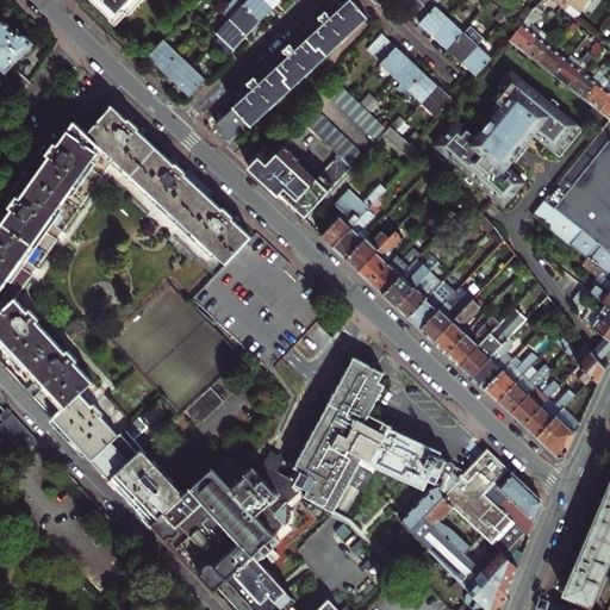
[(93,0),(101,6),(112,17),(114,19),(124,10),(126,12),(137,0),(93,0)]
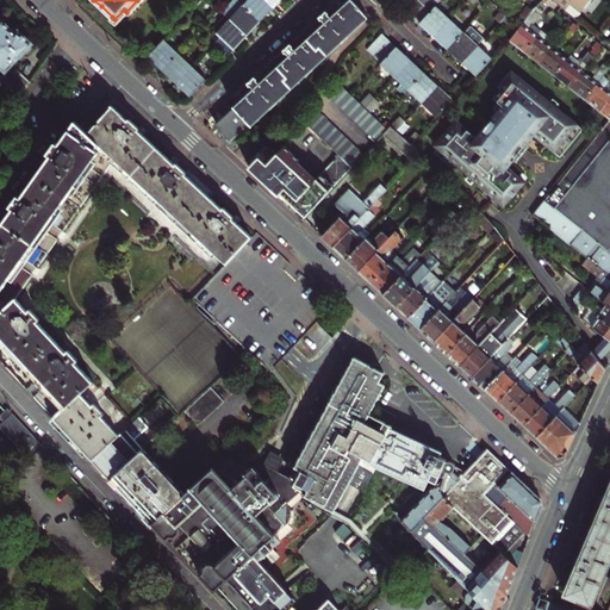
[(137,0),(126,12),(124,10),(114,19),(112,17),(111,18),(117,24),(128,13),(130,16),(144,0),(137,0)]
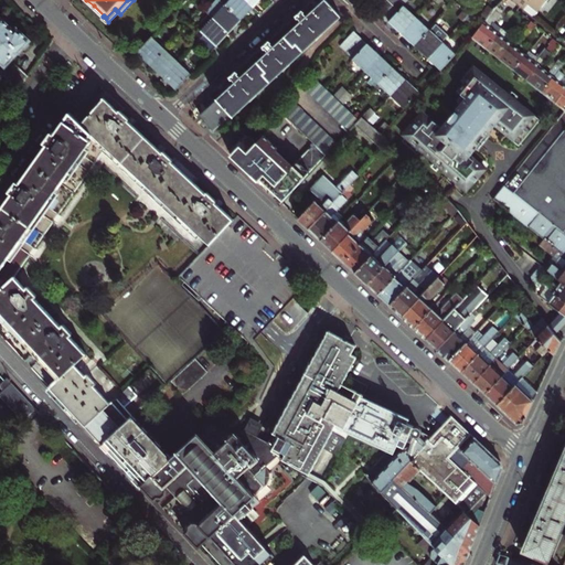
[(199,4),(193,0),(187,0),(185,1),(194,9),(199,4)]
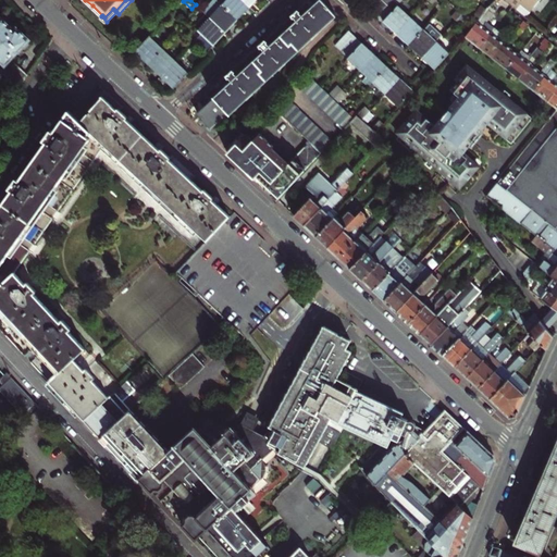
[(236,20),(219,2),(215,0),(213,0),(203,12),(206,14),(225,33),(227,31),(226,29),(231,25),(236,20)]
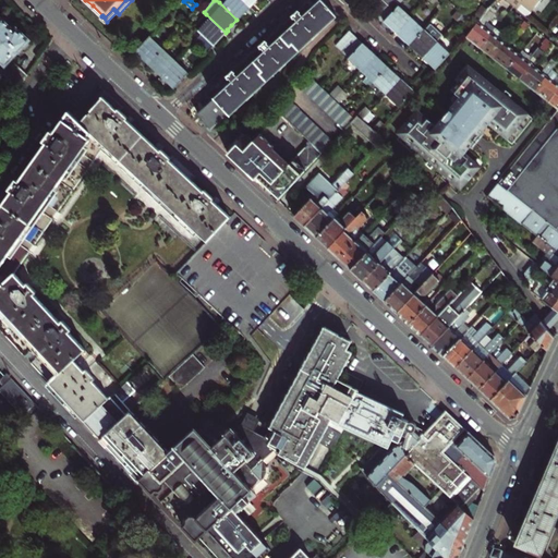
[(220,0),(219,2),(237,20),(242,13),(246,9),(247,10),(250,8),(242,0),(220,0)]
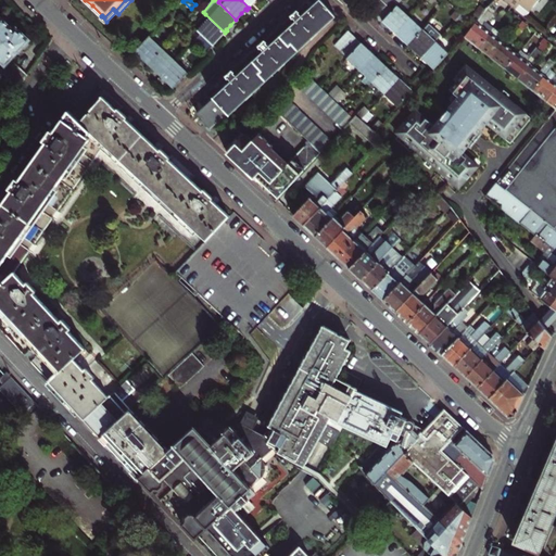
[(281,35),(295,51),(335,16),(319,0),(302,16),(299,13),(299,12),(297,11),(295,12),(294,13),(293,14),(291,15),(292,17),(293,17),(297,21),(281,35)]
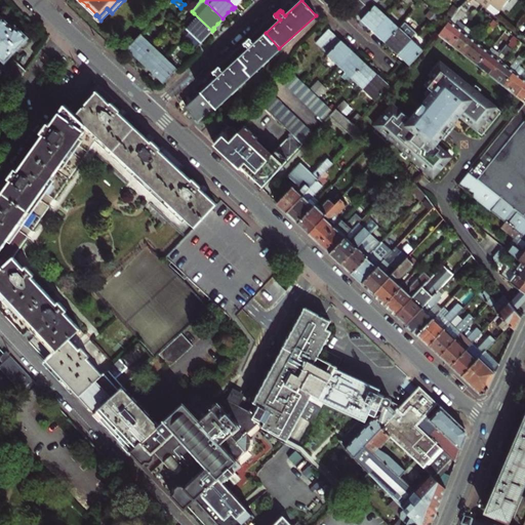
[(355,15),(360,21),(361,21),(370,9),(374,5),(375,3),(378,0),(356,0),(348,10),(349,10),(355,15)]
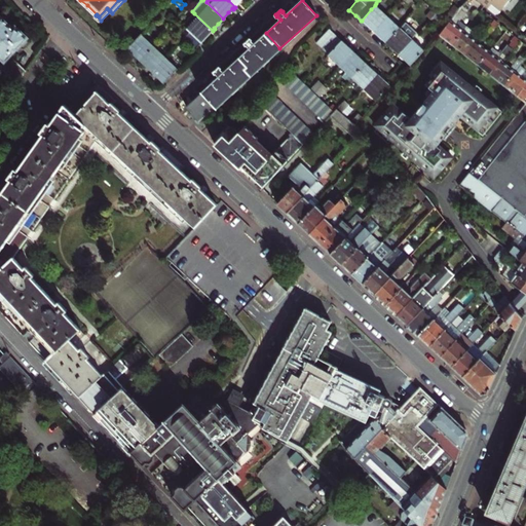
[(476,0),(496,15),(508,0),(476,0)]
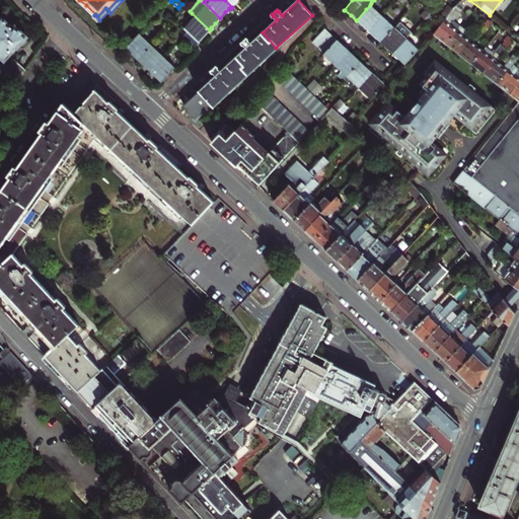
[(369,31),(382,17),(370,6),(371,6),(370,5),(366,9),(357,20),(358,20),(358,19),(364,25),(368,28),(367,29),(369,31)]
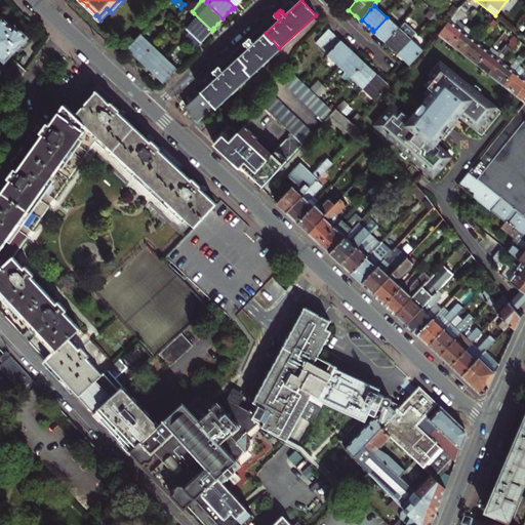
[(447,13),(452,17),(457,9),(453,6),(447,13)]
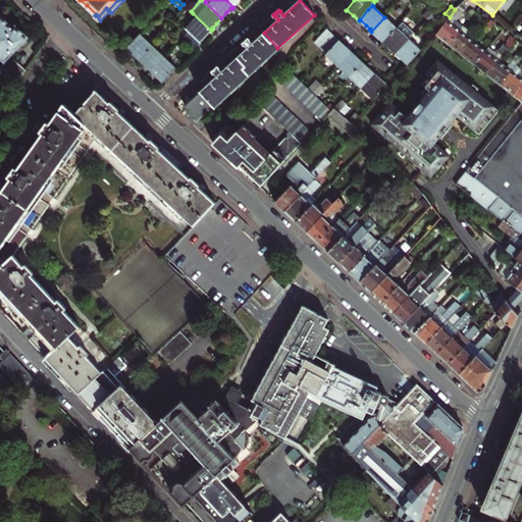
[(450,17),(447,21),(460,32),(463,27),(455,20),(463,10),(458,6),(457,7),(455,9),(450,17)]
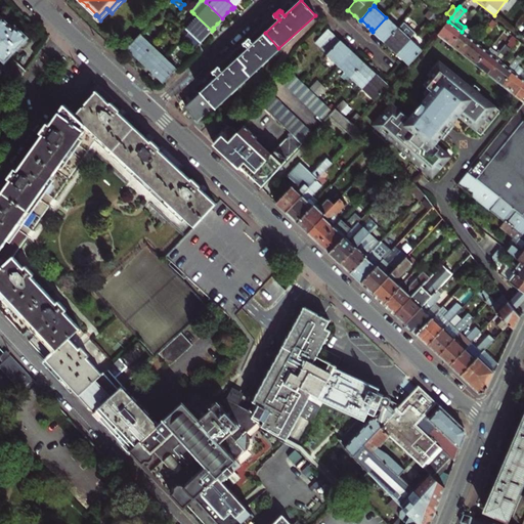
[(425,15),(429,18),(436,11),(431,8),(425,15)]
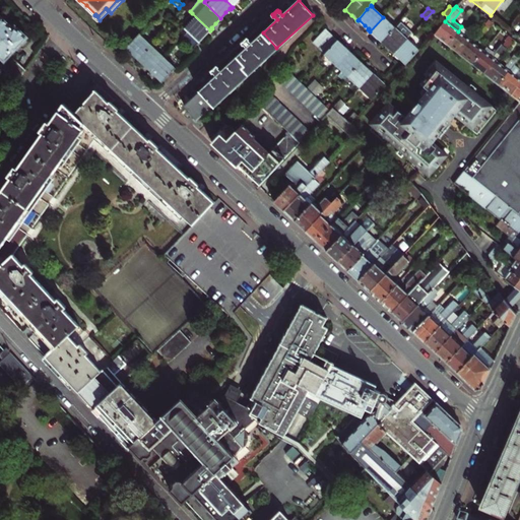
[(433,11),(426,18),(431,21),(440,11),(435,8),(433,11)]
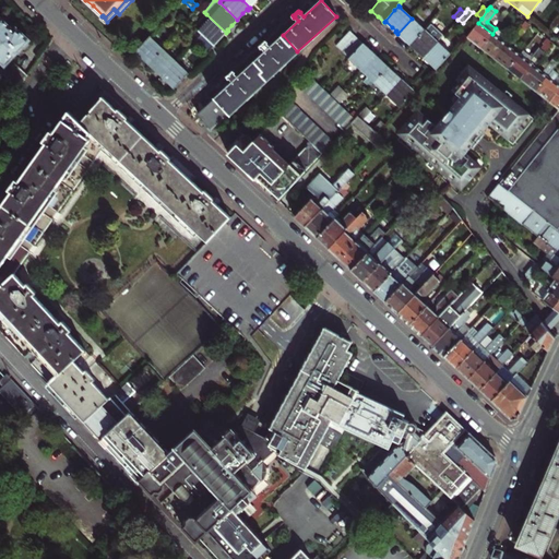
[(174,22),(181,14),(176,10),(169,18),(174,22)]
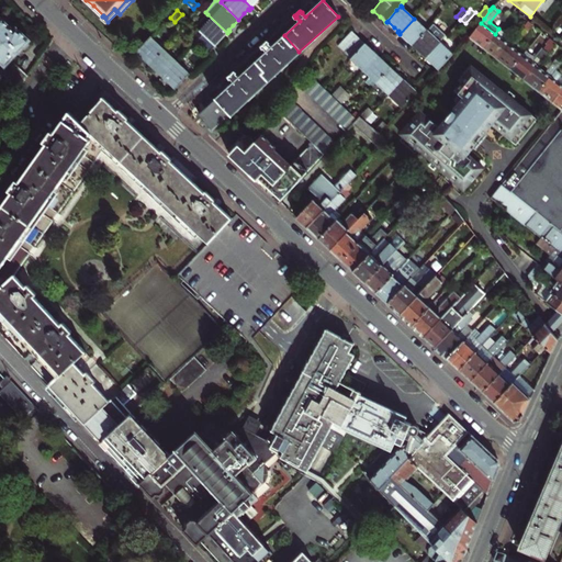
[(227,33),(208,14),(195,27),(198,30),(203,34),(214,45),(218,41),(224,34),(225,35),(227,33)]
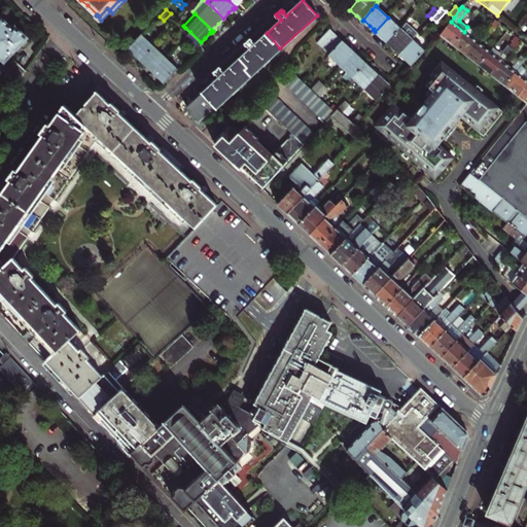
[(0,57),(5,62),(10,56),(28,38),(27,37),(21,32),(15,27),(14,29),(0,15),(0,57)]
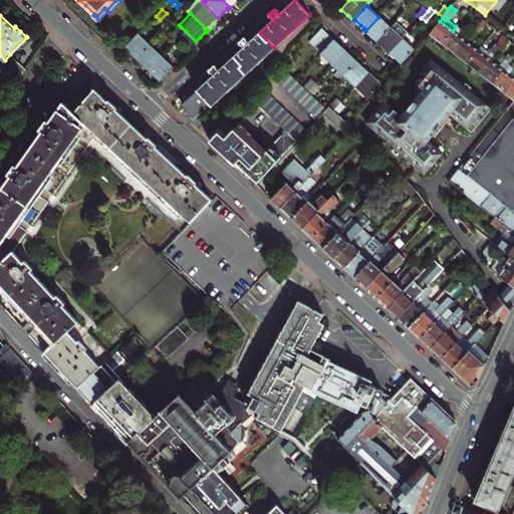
[(478,25),(483,19),(478,15),(468,28),(472,32),(478,25)]
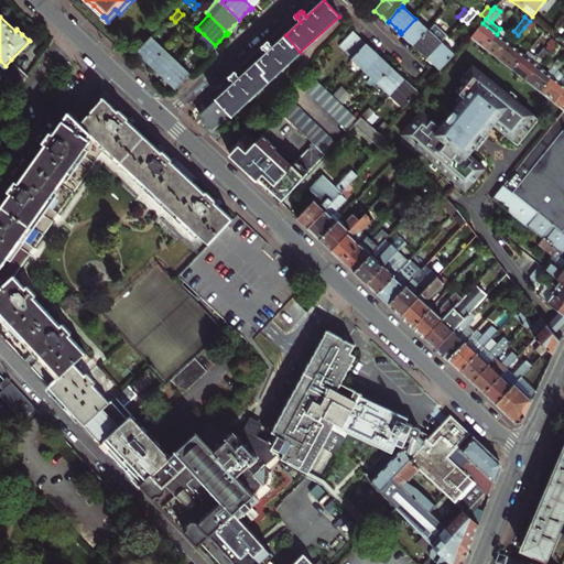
[(414,45),(427,31),(415,19),(401,34),(403,36),(404,35),(409,40),(414,45)]
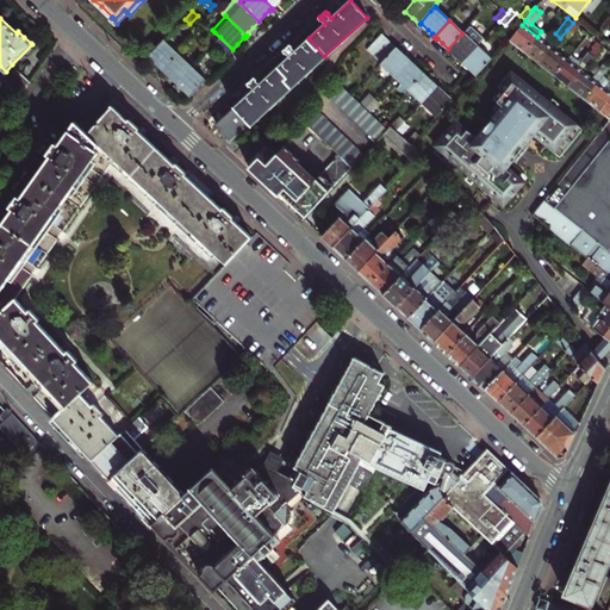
[(578,26),(573,23),(567,30),(572,33),(578,26)]
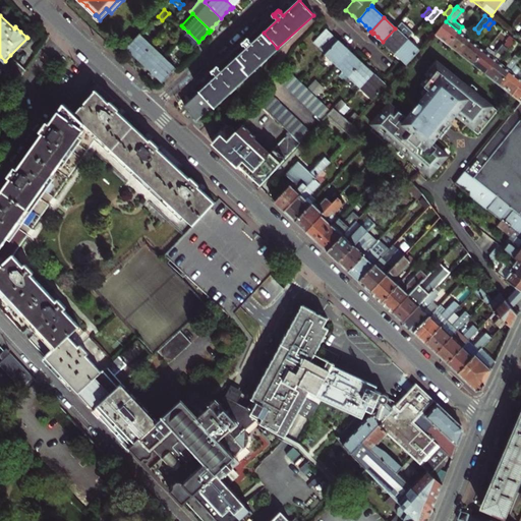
[(448,45),(459,32),(446,21),(435,35),(441,40),(445,43),(448,45)]
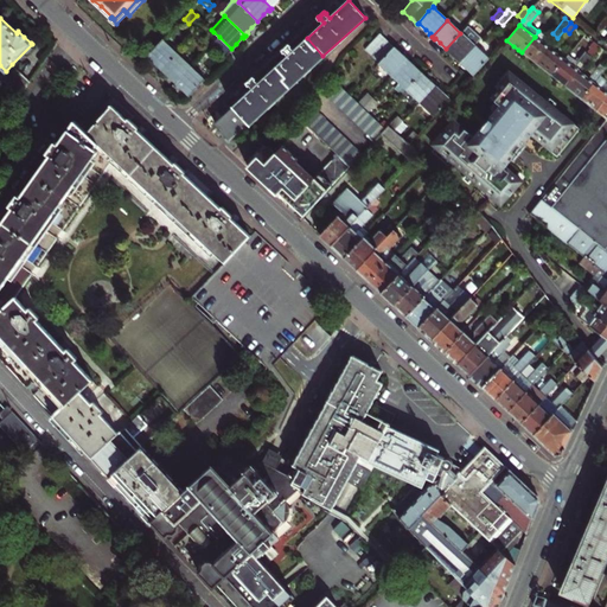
[(459,63),(474,46),(479,42),(465,29),(460,33),(446,49),(453,55),(458,59),(457,61),(459,63)]
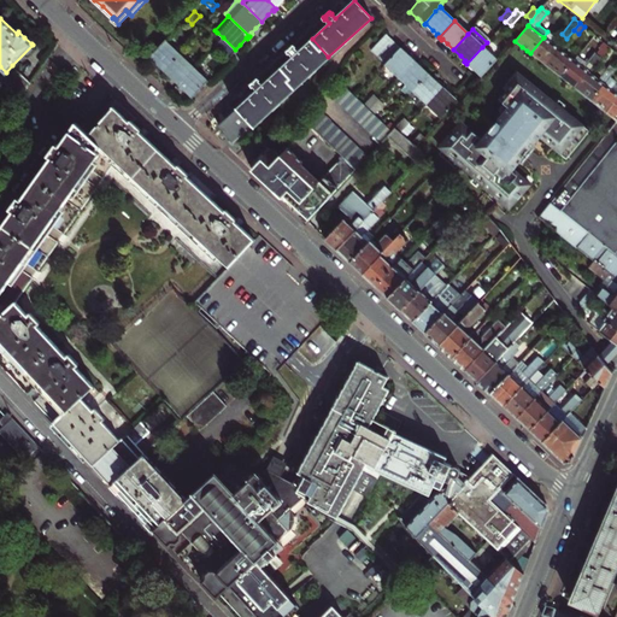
[(563,43),(547,31),(544,37),(558,50),(563,43)]
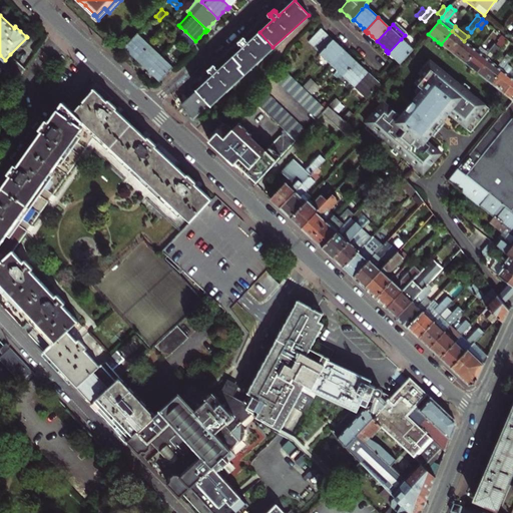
[(173,34),(178,38),(185,31),(180,27),(173,34)]
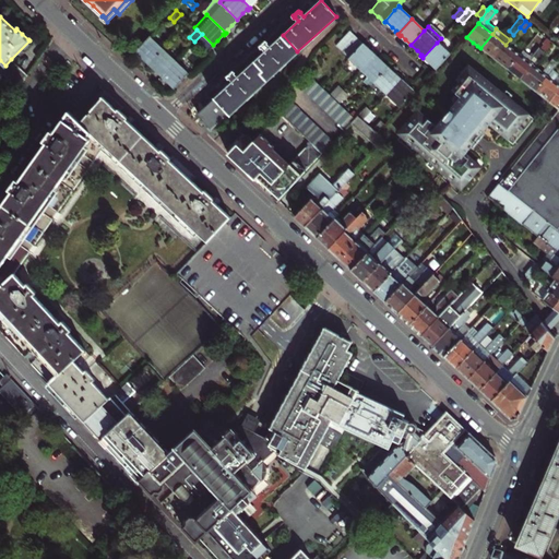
[(356,38),(349,32),(336,46),(343,52),(356,38)]
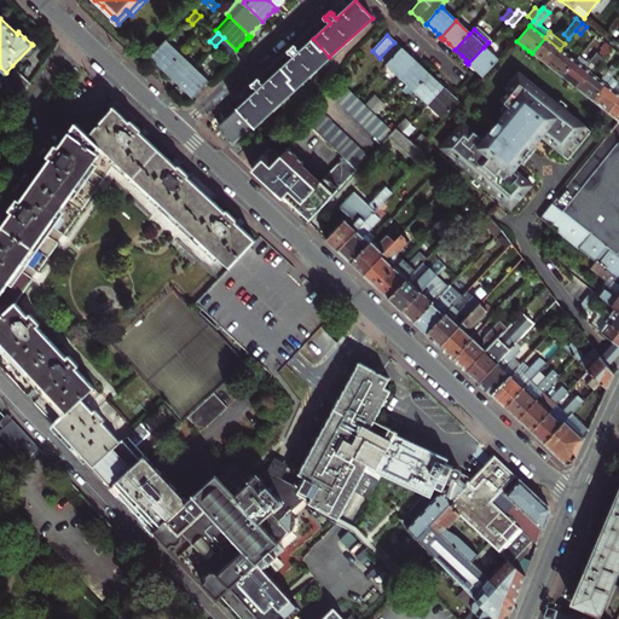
[(224,38),(215,46),(229,59),(237,51),(236,50),(224,38)]
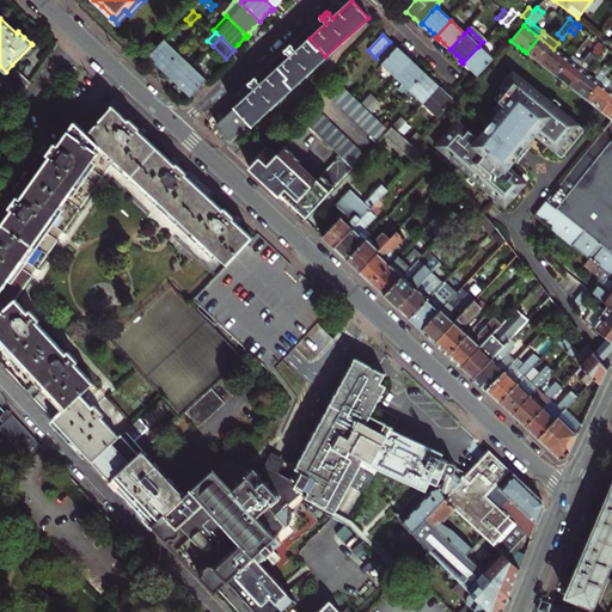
[(540,65),(554,49),(539,37),(526,53),(540,65)]
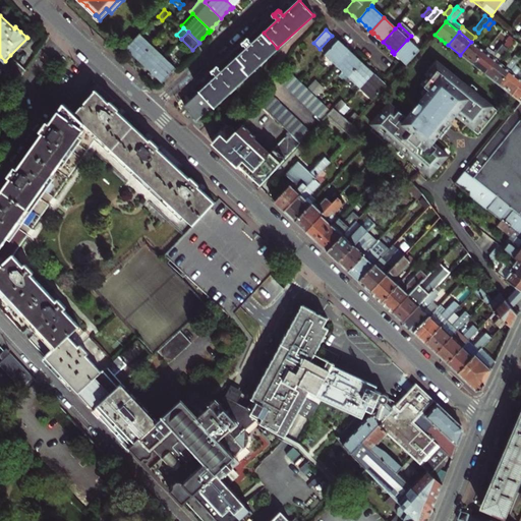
[(249,74),(277,48),(264,33),(252,44),(249,40),(249,39),(248,38),(246,40),(245,41),(244,42),(242,43),(243,45),(244,44),(247,48),(238,57),(246,66),(244,68),(249,74)]
